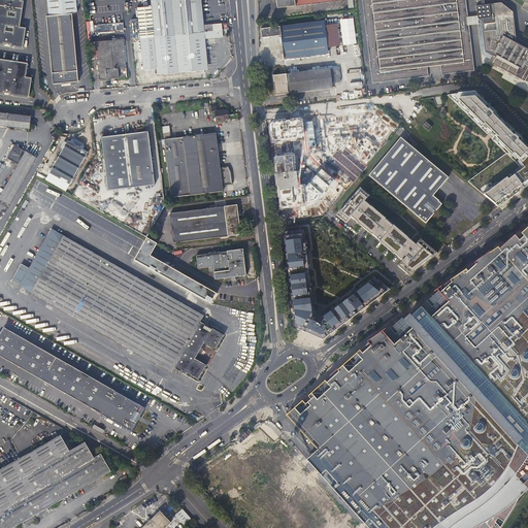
[(0,0),(0,30),(0,43),(5,44),(9,45),(23,47),(26,26),(21,26),(24,0),(0,0)]
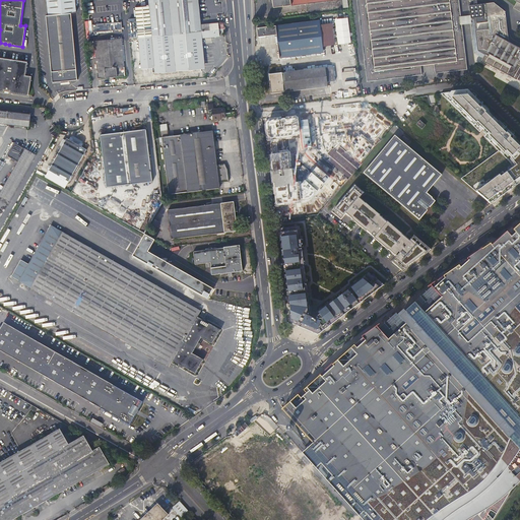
[(77,13),(75,0),(64,0),(48,2),(47,2),(48,15),(46,16),(51,72),(52,72),(53,82),(61,82),(61,83),(69,82),(69,81),(78,80),(77,70),(72,13),(77,13)]
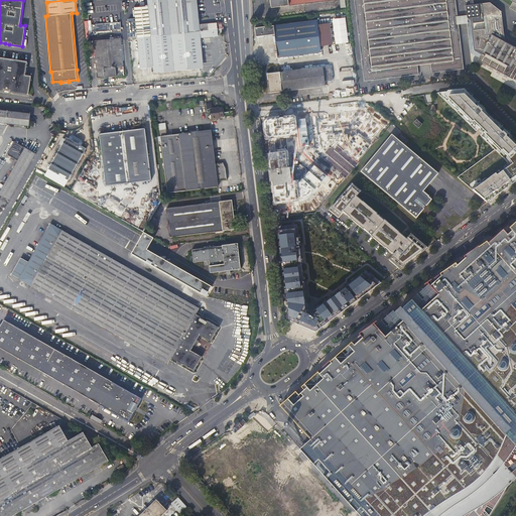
[(136,18),(141,61),(153,60),(154,67),(154,73),(203,68),(200,37),(218,35),(217,23),(199,25),(196,0),(147,0),(149,17),(136,18)]
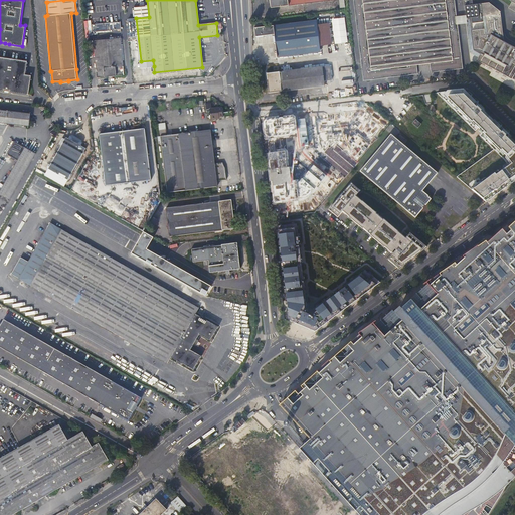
[(339,0),(341,9),(347,8),(346,0),(339,0)]
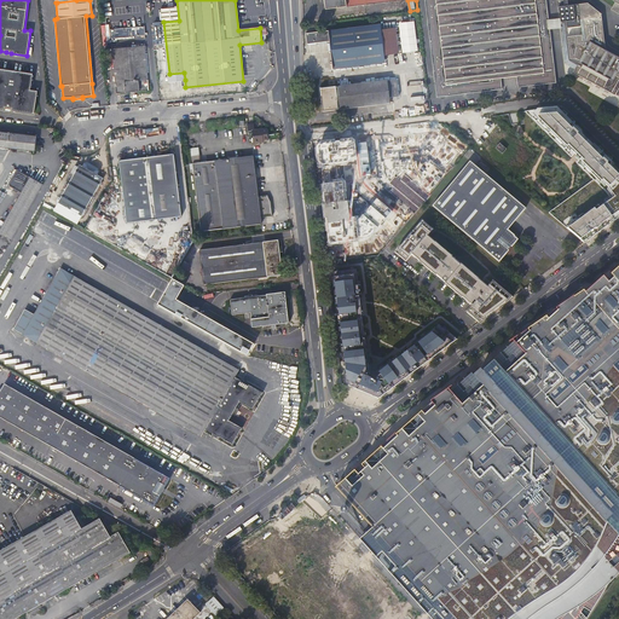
[(424,0),(437,97),(557,82),(547,0),(424,0)]
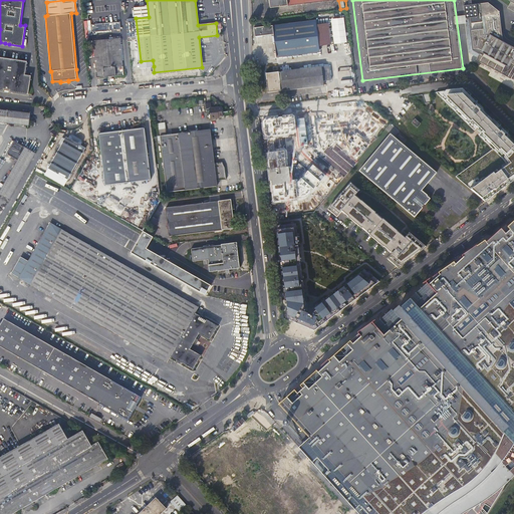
[(513,60),(512,60),(513,55),(513,49),(501,43),(495,12),(486,5),(461,9),(463,21),(468,20),(468,26),(479,24),(481,31),(469,33),(471,51),(468,52),(469,59),(513,82),(513,60)]
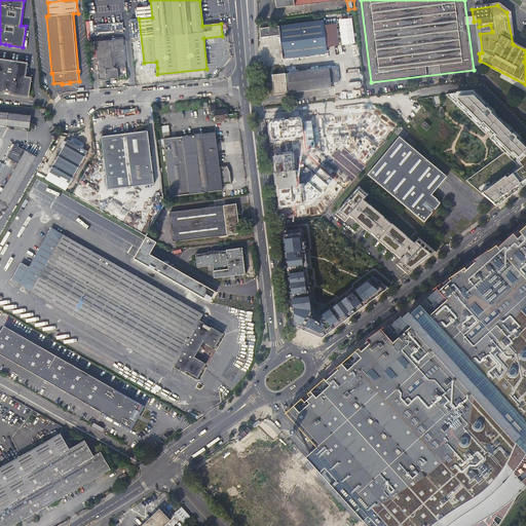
[(352,17),(338,20),(342,45),(355,43),(352,17)]
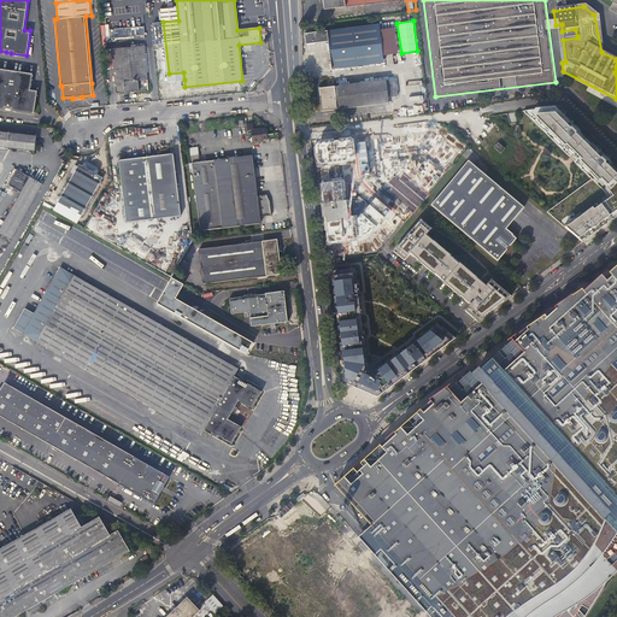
[(380,29),(378,24),(306,33),(306,43),(329,41),(331,69),(383,63),(383,59),(387,58),(386,56),(398,53),(394,28),(380,29)]
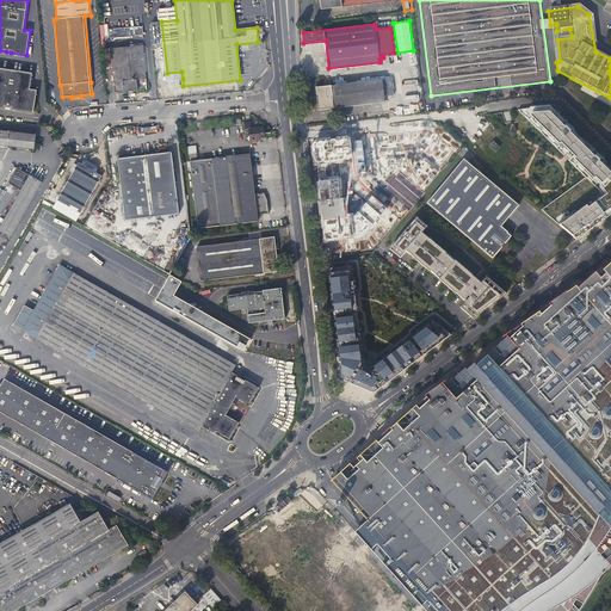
[(550,25),(556,62),(560,61),(557,39),(572,37),(569,29),(556,31),(556,24),(550,25)]
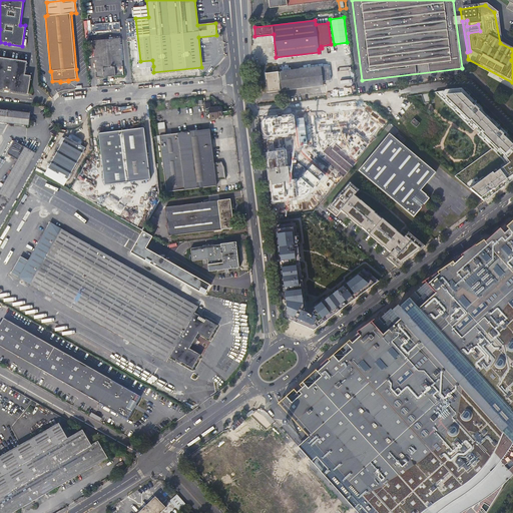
[(92,24),(93,32),(121,29),(120,22),(92,24)]
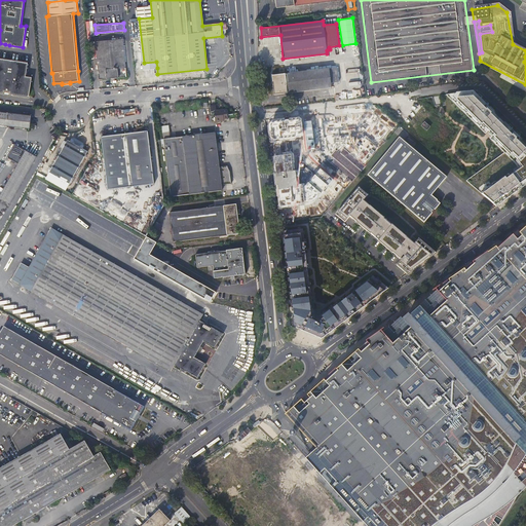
[(104,41),(103,39),(97,40),(97,42),(96,42),(99,71),(98,71),(99,79),(127,77),(126,68),(125,68),(123,39),(116,40),(116,38),(112,38),(112,40),(104,41)]
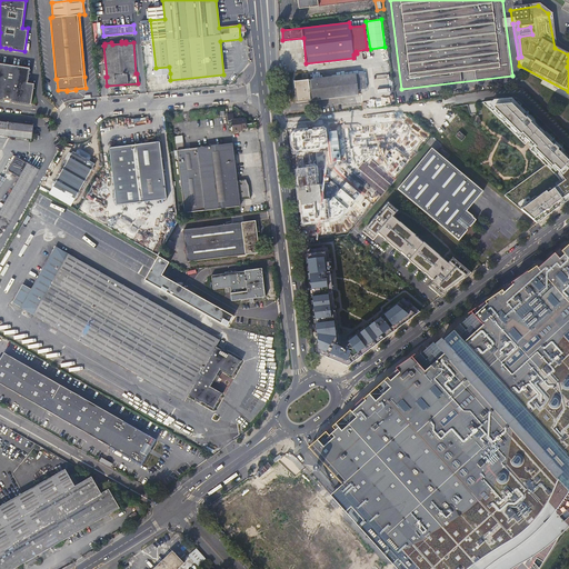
[(10,100),(10,101),(31,105),(35,81),(28,81),(30,67),(0,61),(0,100),(3,101),(3,99),(10,100)]
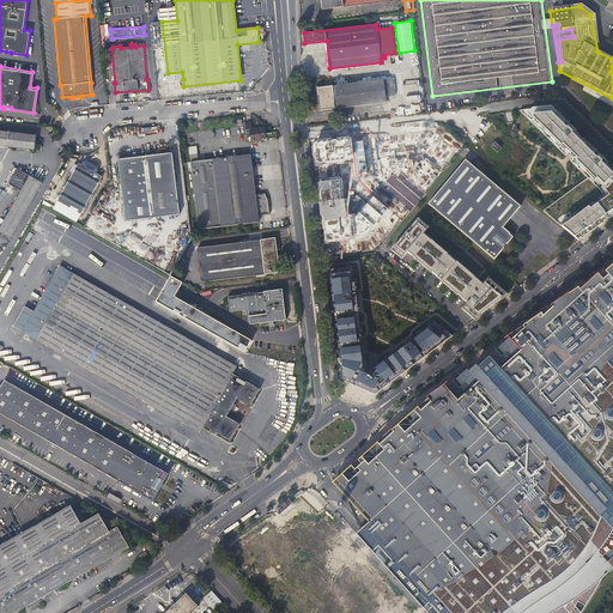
[(393,79),(384,80),(387,98),(395,97),(393,79)]
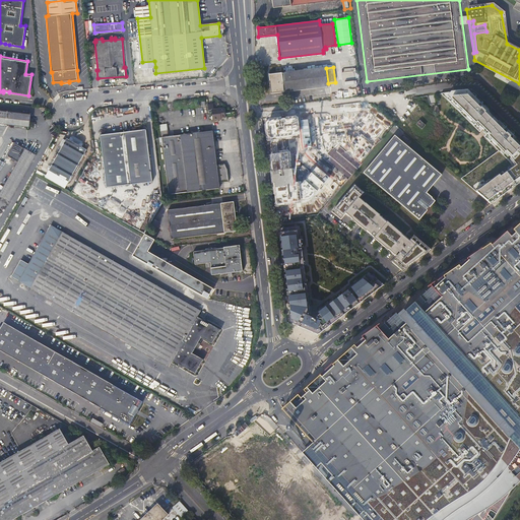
[(272,94),(328,87),(328,83),(326,68),(270,75),(272,94)]
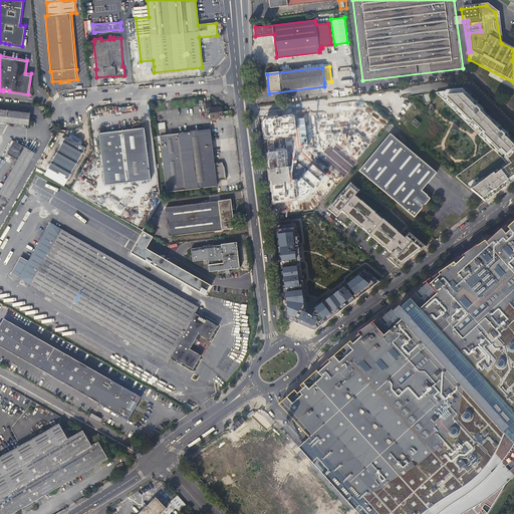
[(457,177),(486,202),(513,180),(513,141),(510,138),(511,137),(494,120),(493,120),(484,111),(485,110),(464,89),(445,91),(437,92),(494,149),(457,177)]
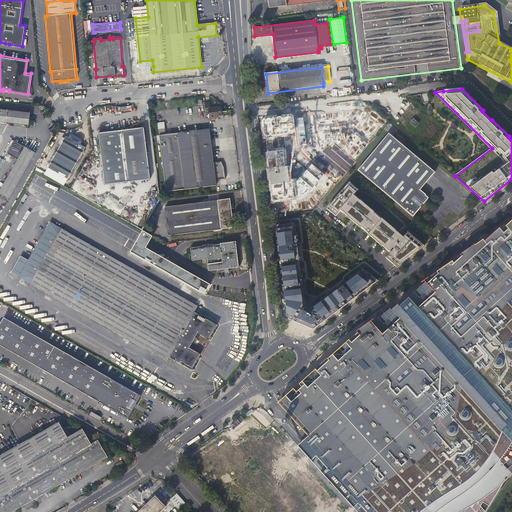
[(215,117),(218,117),(222,116),(221,107),(210,108),(210,103),(205,103),(205,109),(209,108),(210,121),(215,120),(215,117)]
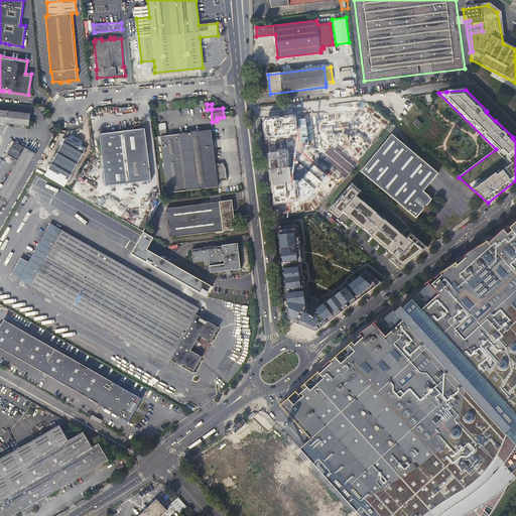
[(363,107),(321,158),(340,173),(382,122),(363,107)]
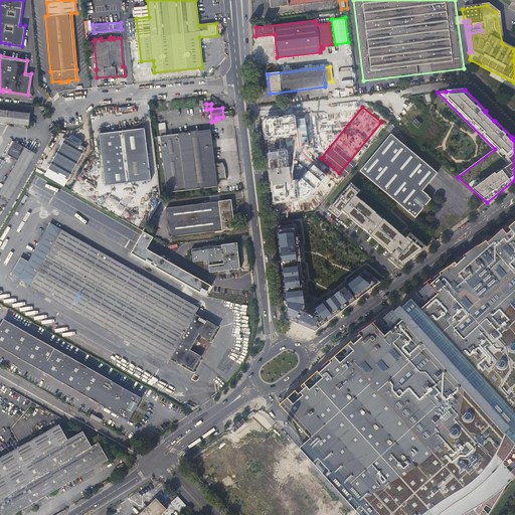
[(30,113),(0,109),(0,122),(28,126),(30,113)]
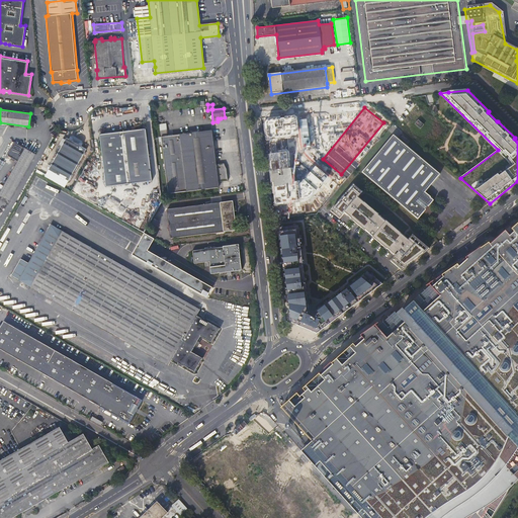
[(425,124),(419,119),(416,123),(422,128),(425,124)]
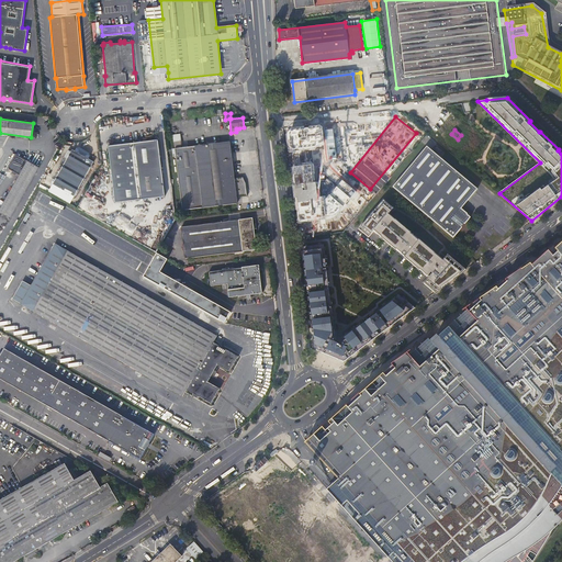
[(109,146),(115,202),(165,197),(158,141),(109,146)]
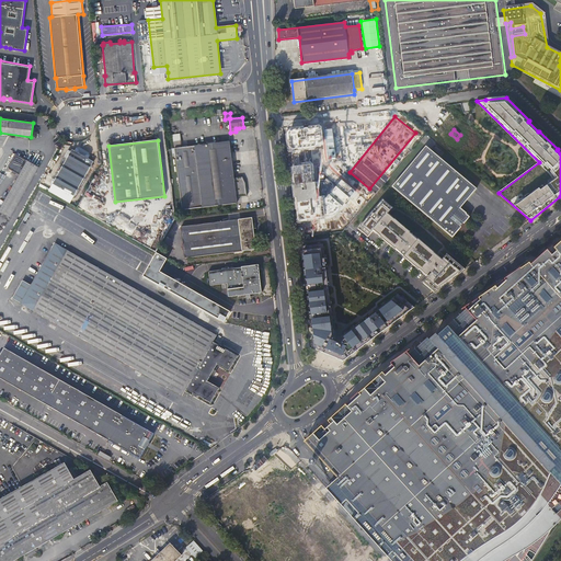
[(233,179),(229,142),(187,148),(178,149),(174,149),(182,210),(237,204),(236,197),(247,196),(245,184),(242,178),(233,179)]
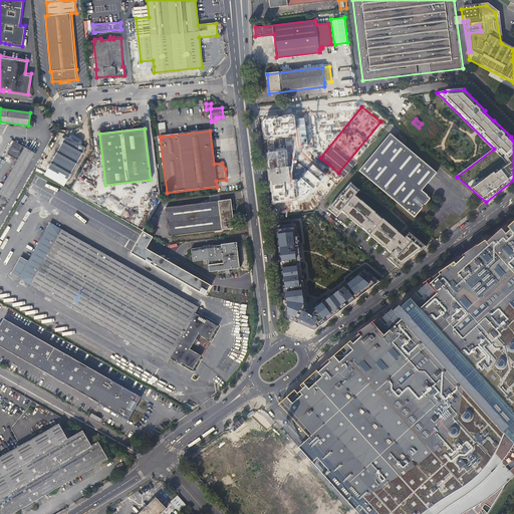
[(421,193),(438,173),(392,135),(359,173),(415,219),(431,200),(421,193)]
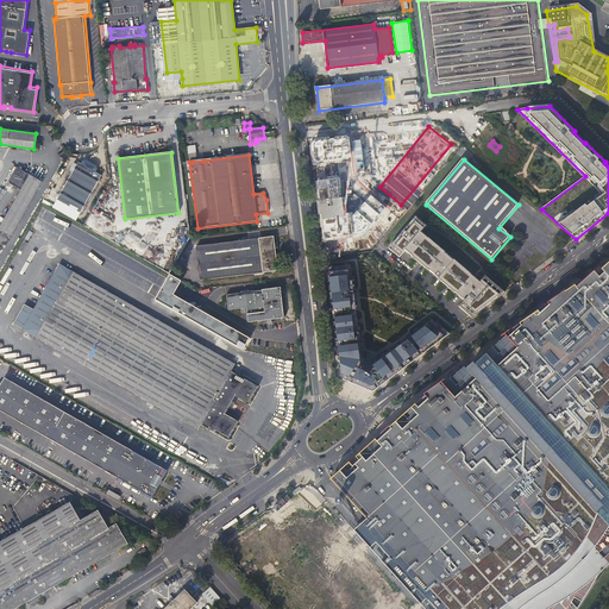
[(70,177),(57,200),(81,213),(100,179),(102,175),(89,169),(92,165),(82,161),(80,163),(79,163),(77,165),(75,163),(68,176),(70,177)]
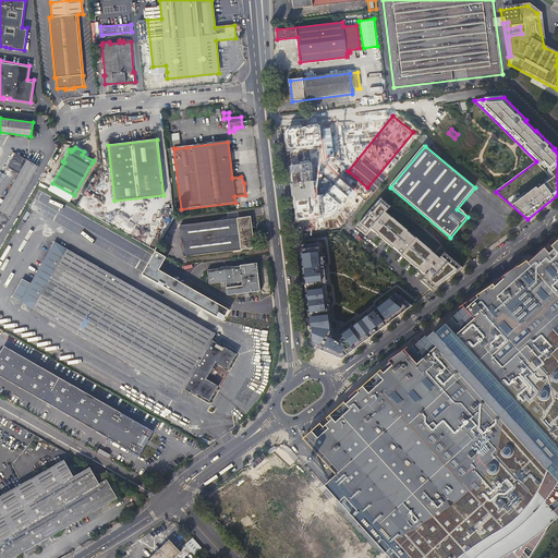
[(15,153),(8,167),(19,173),(31,180),(38,166),(15,153)]
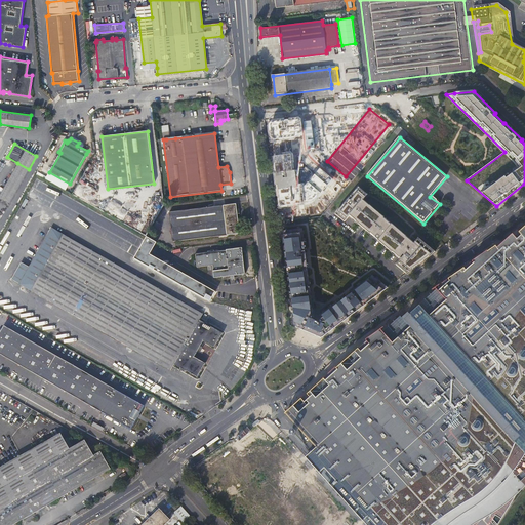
[(45,170),(49,172),(61,153),(58,152),(57,151),(45,170)]
